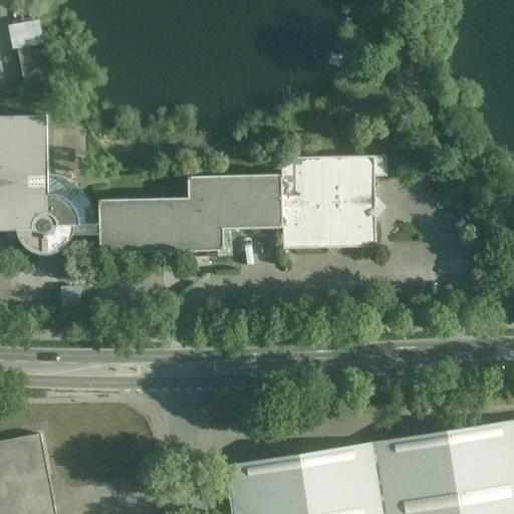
[(29,45),(17,47),(21,64),(32,61),(29,45)]
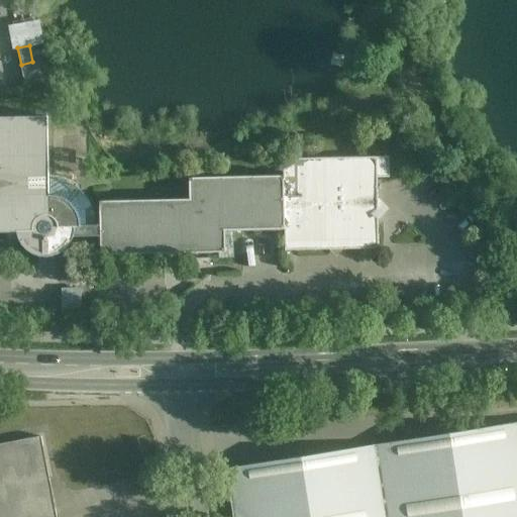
[(32,62),(21,65),(23,76),(48,71),(46,60),(32,62)]
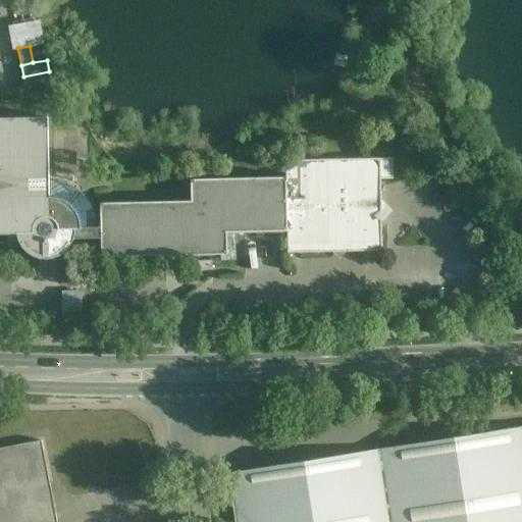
[(49,71),(23,76),(25,88),(51,83),(49,71)]
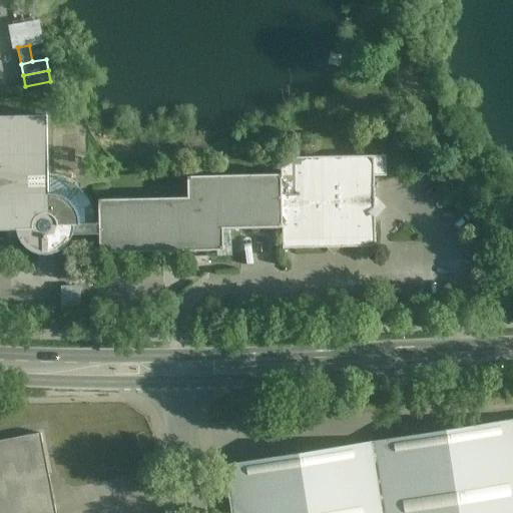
[(73,235),(99,234),(99,223),(96,223),(95,213),(92,205),(88,196),(82,190),(75,184),(66,180),(58,177),(48,176),(47,115),(0,116),(0,229),(17,230),(18,236),(22,242),(26,248),(32,252),(39,254),(39,259),(46,259),(53,259),(52,254),(59,251),(65,247),(70,241),(73,235)]
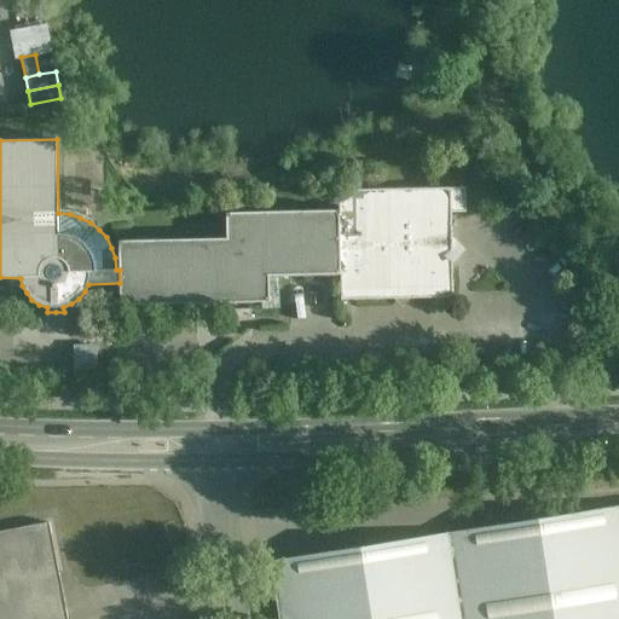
[(466,187),(339,191),(339,210),(340,275),(341,300),(452,298),(452,260),(462,250),(452,241),(451,213),(466,213),(466,187)]
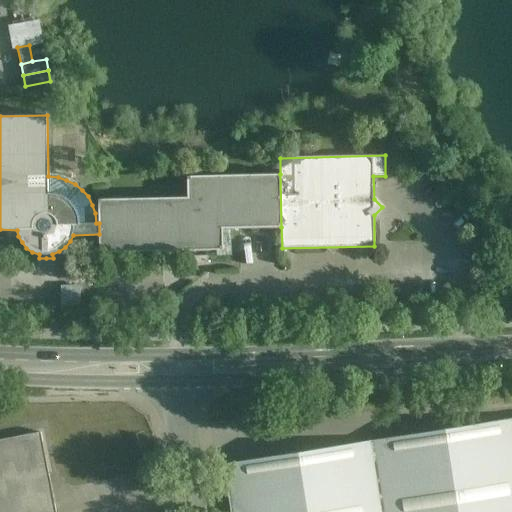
[(99,223),(99,234),(100,252),(191,250),(191,256),(231,255),(231,228),(258,227),(281,227),(280,174),(187,177),(188,198),(98,200),(99,223)]
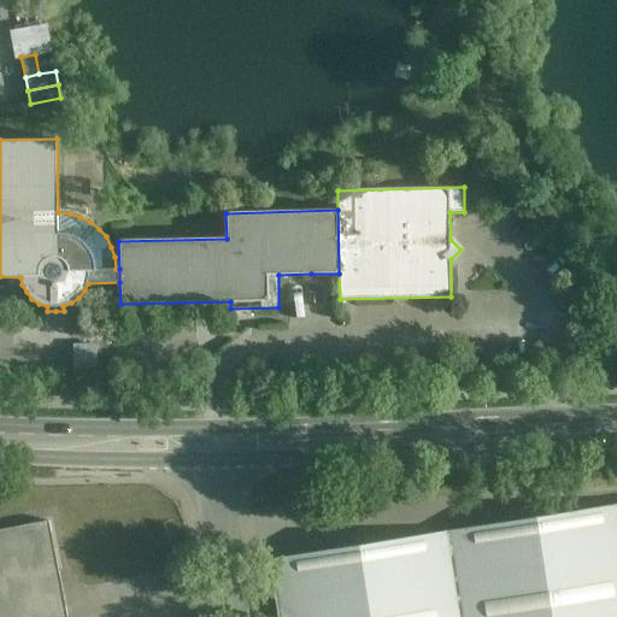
[(97,370),(97,342),(74,342),(74,370),(97,370)]
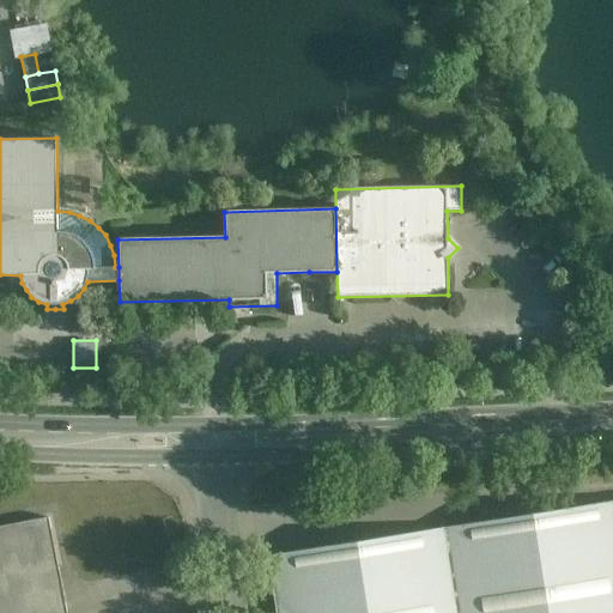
[(612,612),(612,501),(267,556),(275,612),(612,612)]
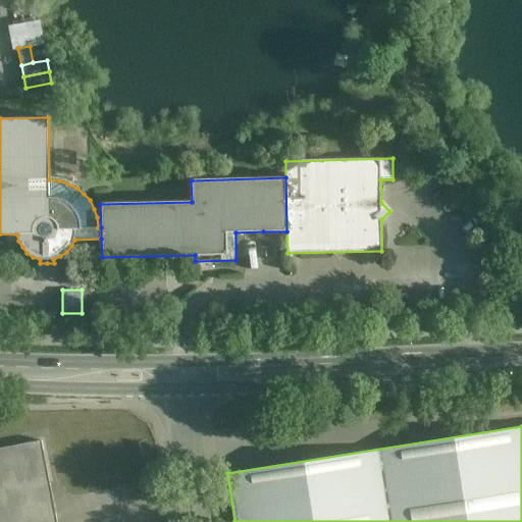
[(56,521),(41,440),(0,448),(0,521),(56,521)]
